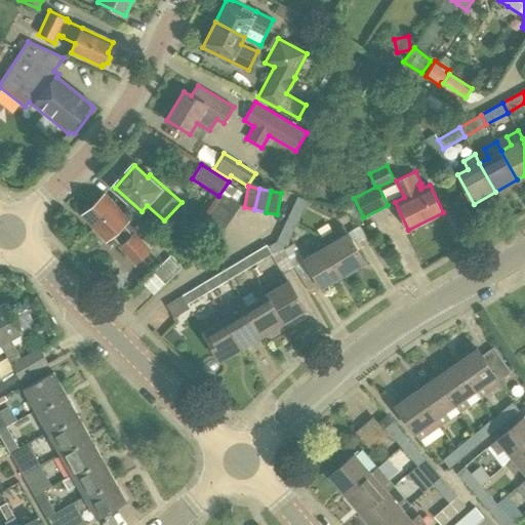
[(235,214),(241,205),(223,194),(216,202),(235,214)]
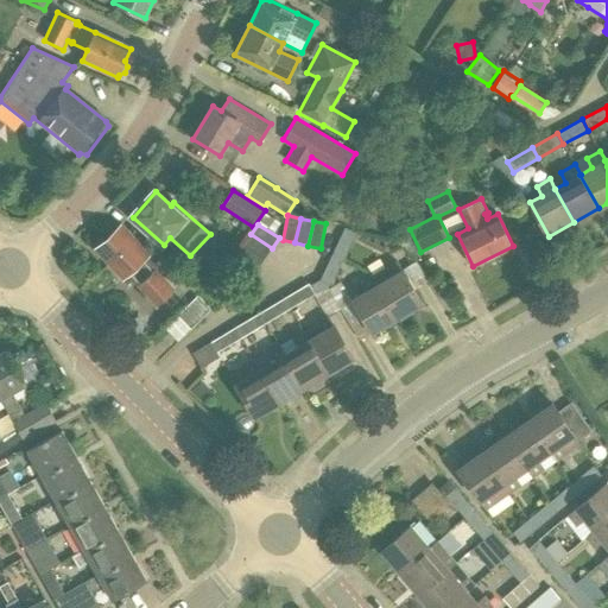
[(132,239),(121,227),(97,249),(108,261),(107,263),(122,280),(127,277),(156,308),(175,290),(172,286),(163,277),(157,270),(160,266),(150,255),(133,239),(132,239)]
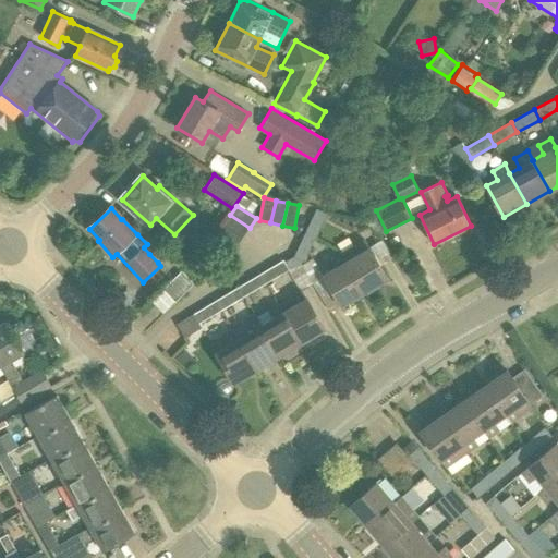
[(315,238),(327,214),(316,209),(305,232),(315,238)]
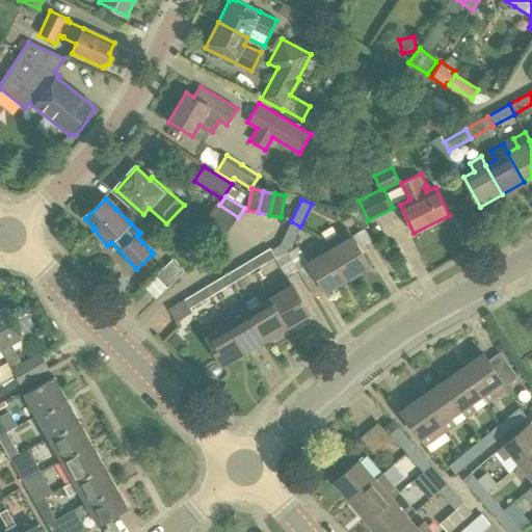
[(232,227),(238,217),(219,205),(213,214),(232,227)]
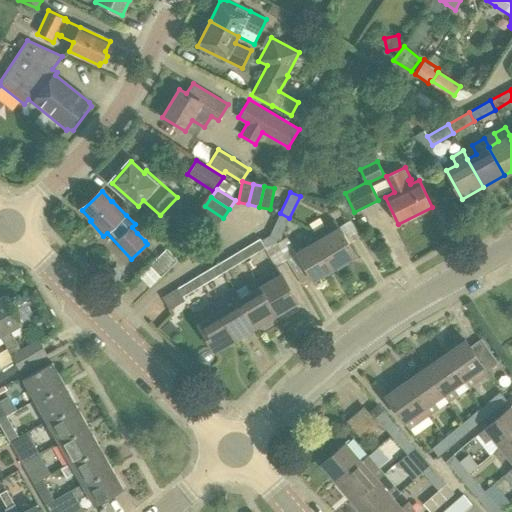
[(216,227),(223,218),(205,206),(199,215),(216,227)]
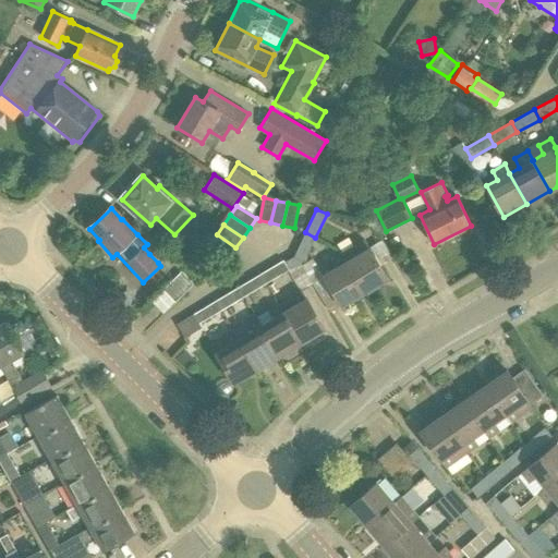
[(304,262),(315,238),(305,232),(293,256),(303,262),(304,262)]
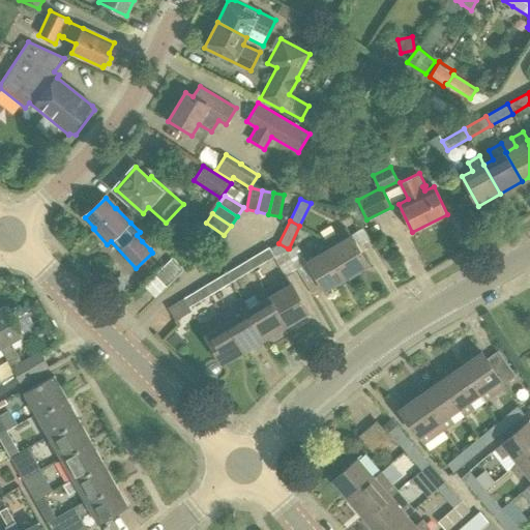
[(217,244),(224,235),(206,223),(200,232),(217,244)]
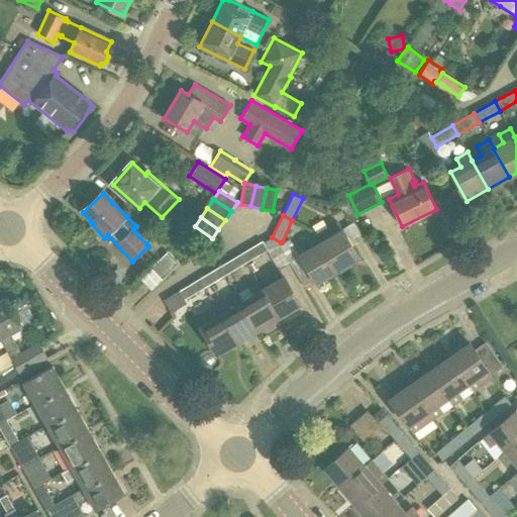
[(317,233),(338,270),(359,257),(352,246),(340,225),(337,221),(317,233)]
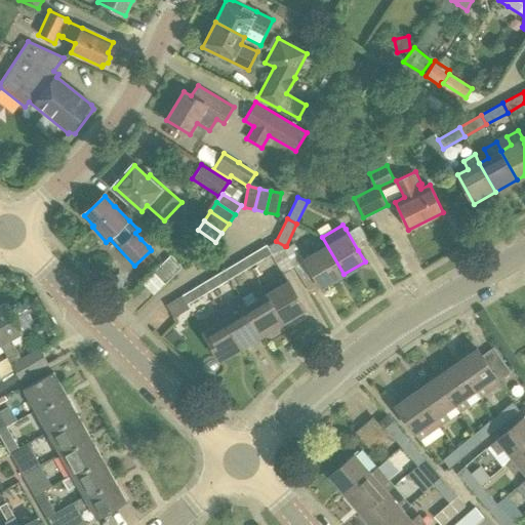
[(149,231),(140,239),(149,247),(157,240),(149,231)]
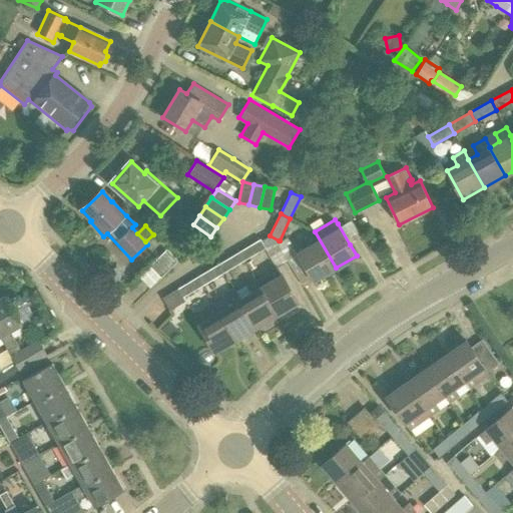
[(315,280),(336,268),(315,231),(304,238),(308,245),(297,251),(288,236),(277,243),(304,288),(316,281),(315,280)]
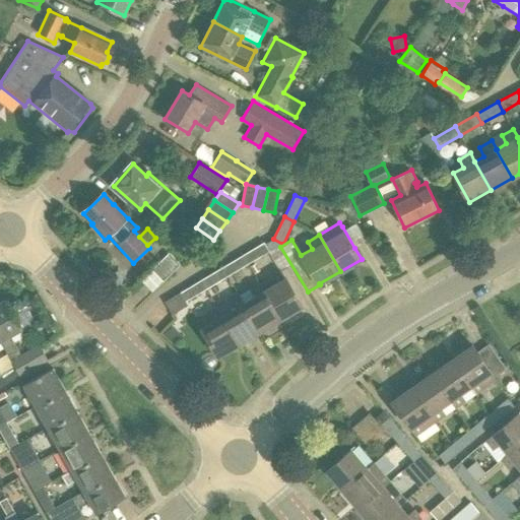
[(248,265),(282,244),(273,239),(265,244),(264,242),(242,256),(248,265)]
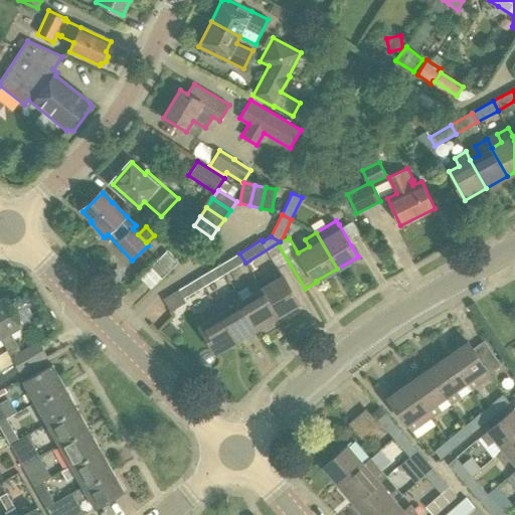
[(161,278),(178,261),(167,249),(150,267),(161,278)]
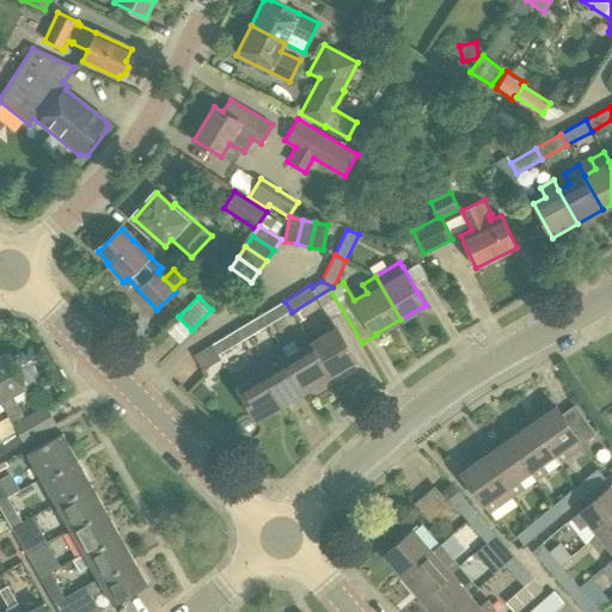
[(267,326),(292,312),(285,301),(261,316),(267,326)]
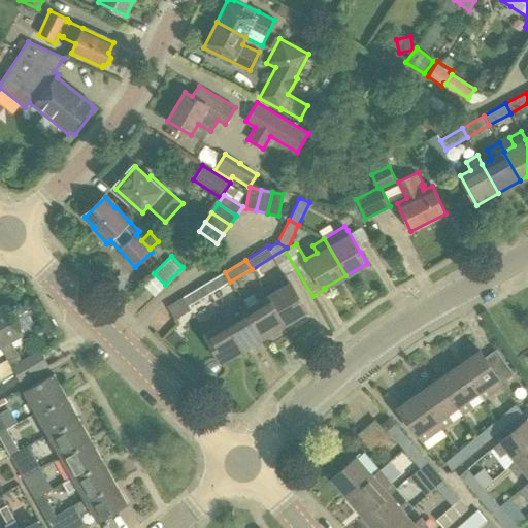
[(209,294),(230,282),(225,272),(203,285),(209,294)]
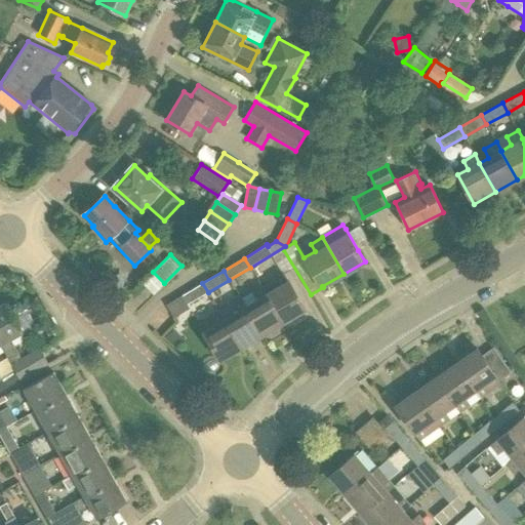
[(266,293),(282,322),(304,309),(287,281),(283,274),(273,279),(278,286),(266,293)]
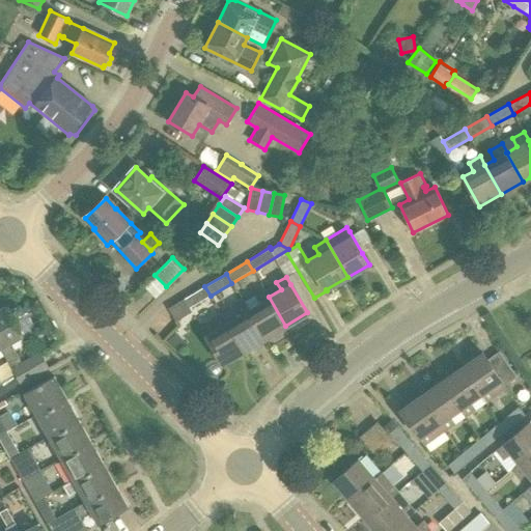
[(110,279),(111,291),(126,290),(124,278),(110,279)]
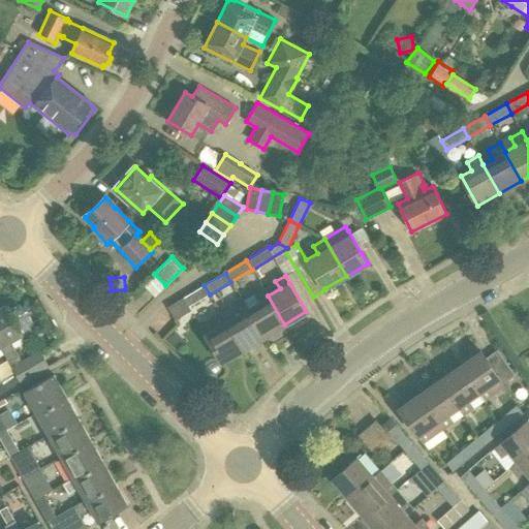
[(189,307),(210,294),(204,285),(167,307),(175,319),(191,311),(189,307)]
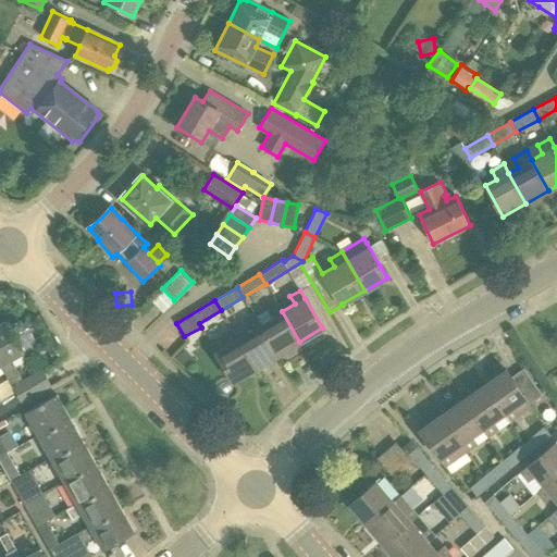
[(277,304),(276,304),(267,309),(271,318),(261,324),(256,316),(255,317),(256,317),(260,324),(259,324),(277,355),(299,342),(282,311),(277,304)]
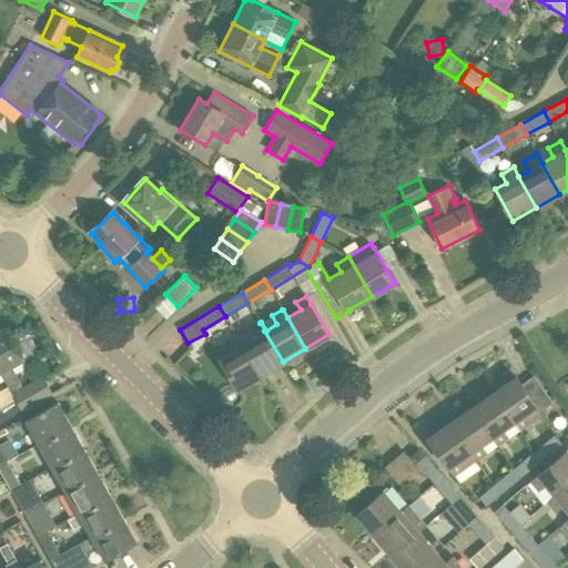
[(265,331),(261,323),(260,323),(249,330),(253,338),(243,344),(239,335),(236,336),(237,337),(237,336),(242,344),(242,345),(260,375),(283,362),(264,331),(265,331)]
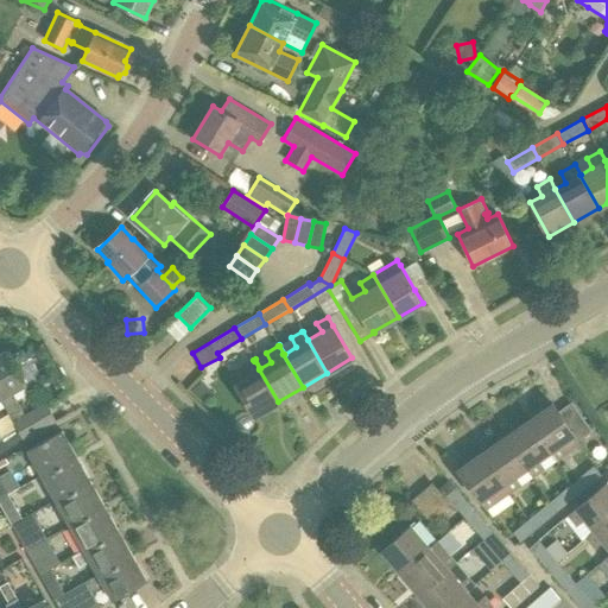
[(6,350),(0,353),(0,398),(0,399),(17,429),(24,439),(56,422),(44,401),(25,413),(12,392),(25,385),(6,350)]
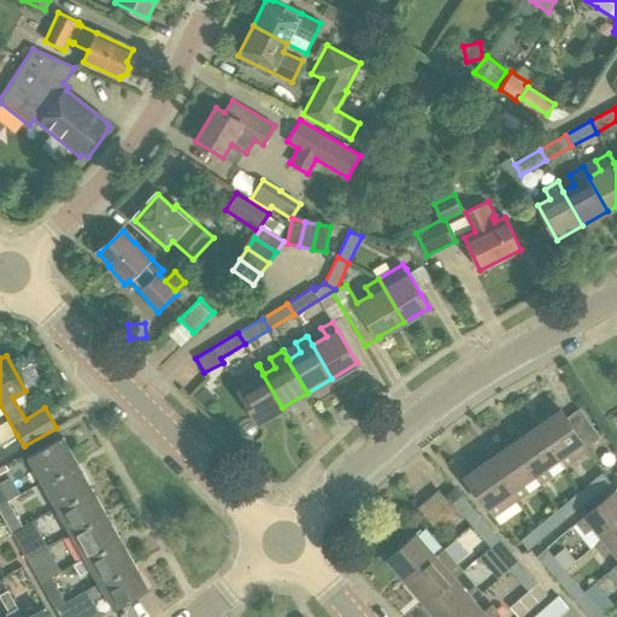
[(258,365),(258,366),(257,365),(233,380),(238,389),(258,423),(282,407),(263,375),(263,374),(258,365)]
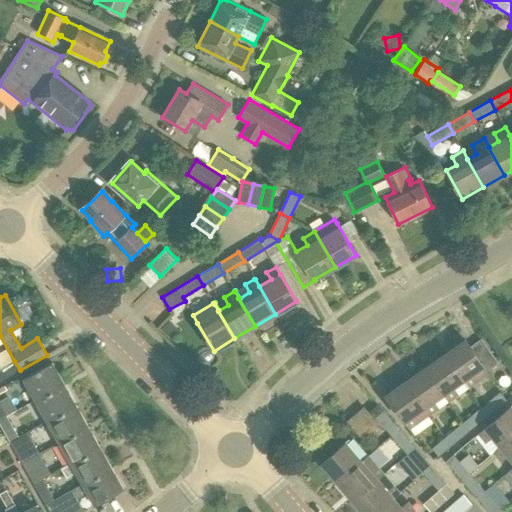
[(55,323),(52,318),(44,323),(48,328),(55,323)]
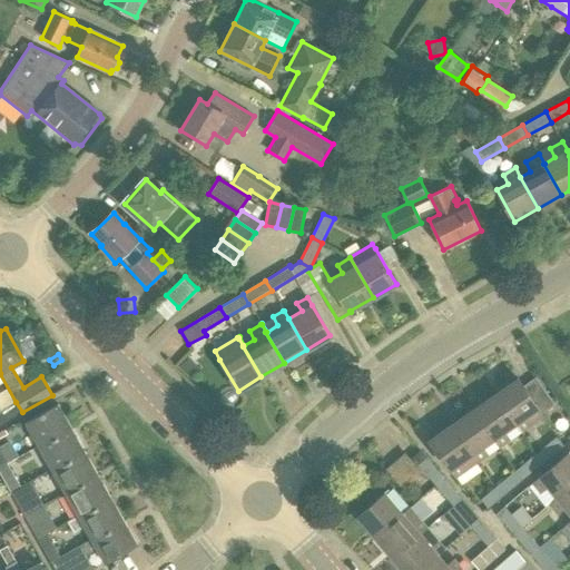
[(178,366),(190,379),(200,370),(188,357),(178,366)]
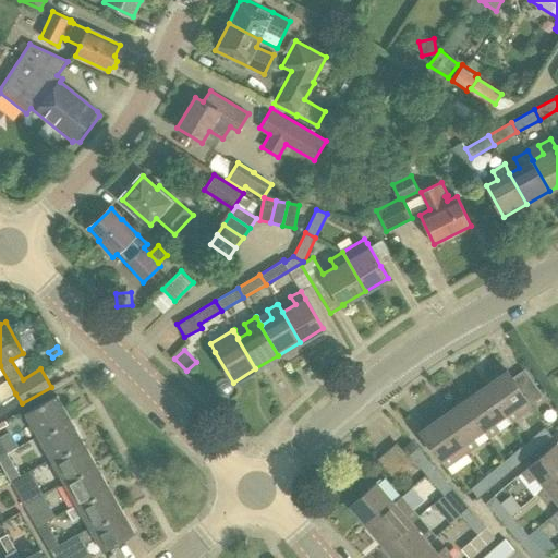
[(505,415),(510,423),(533,408),(531,403),(543,396),(524,370),(511,378),(506,371),(484,386),(505,415)]
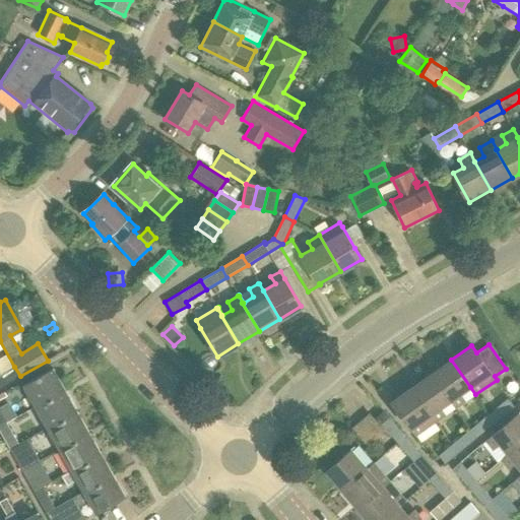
[(470,387),(451,360),(432,373),(451,401),(450,401),(455,408),(465,401),(461,394),(470,387)]
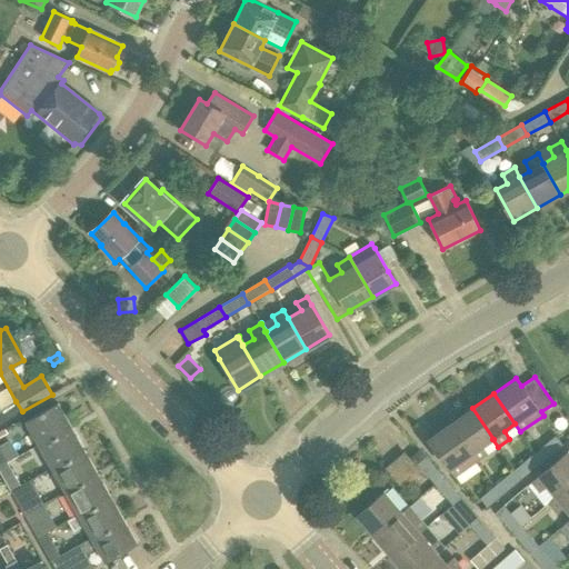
[(0,423),(22,411),(16,401),(0,410),(0,423)]
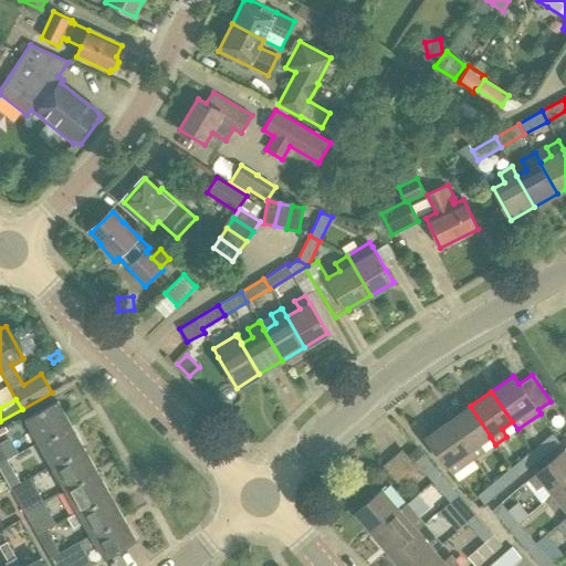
[(39,443),(71,426),(58,401),(25,419),(39,443)]
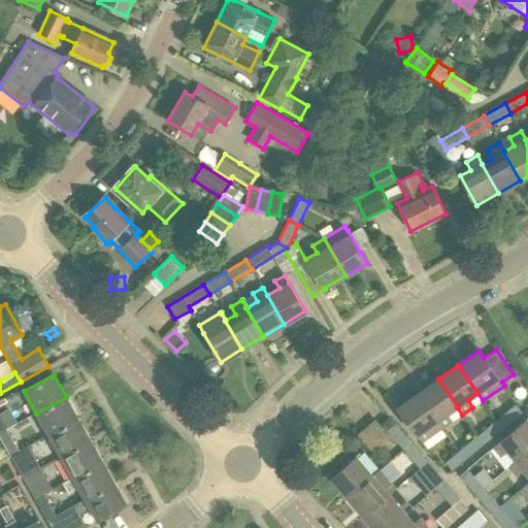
[(457,407),(458,407),(438,378),(418,393),(428,407),(442,428),(453,422),(448,414),(457,407)]
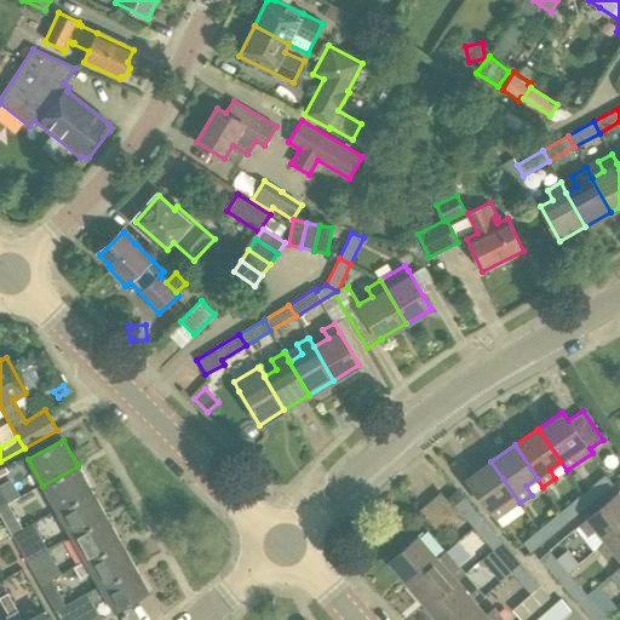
[(520,503),(503,478),(491,461),(466,478),(489,511),(495,521),(520,503)]
